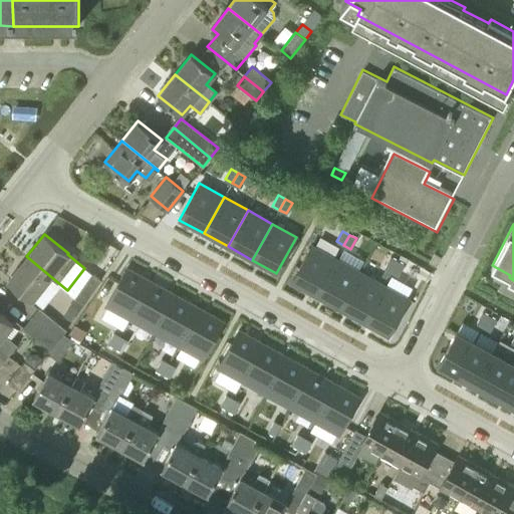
[(311,245),(291,281),(315,295),(335,259),(311,245)]
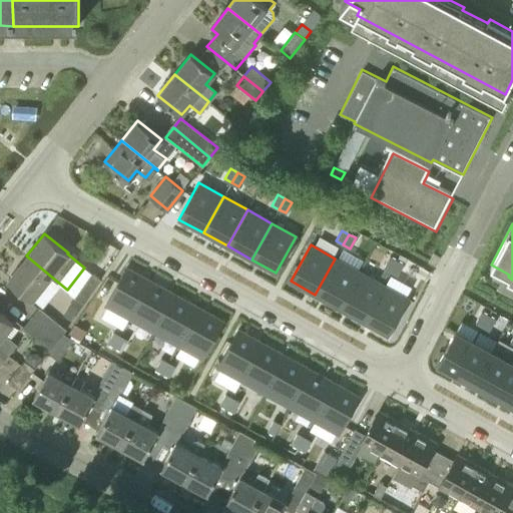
[(50,276),(26,255),(8,278),(33,298),(50,276)]
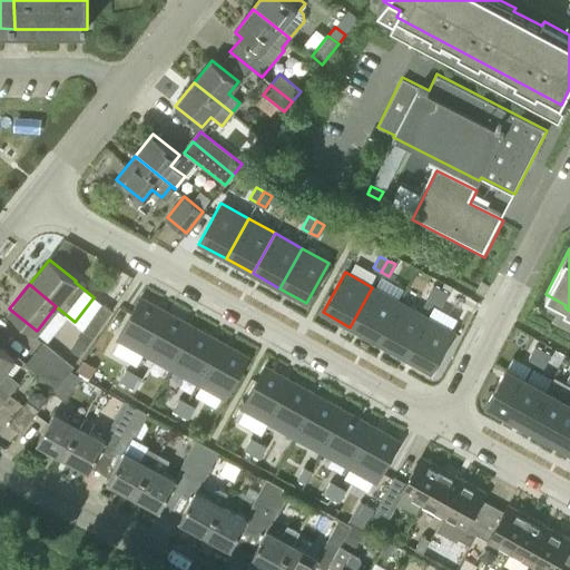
[(433,285),(426,297),(434,301),(441,290),(433,285)]
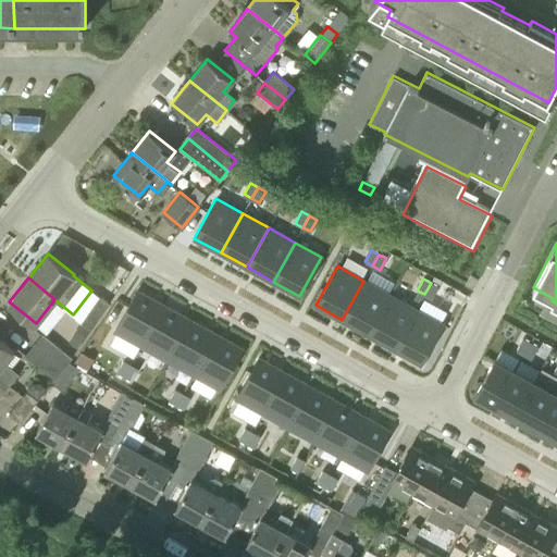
[(363,281),(342,320),(369,334),(391,295),(363,281)]
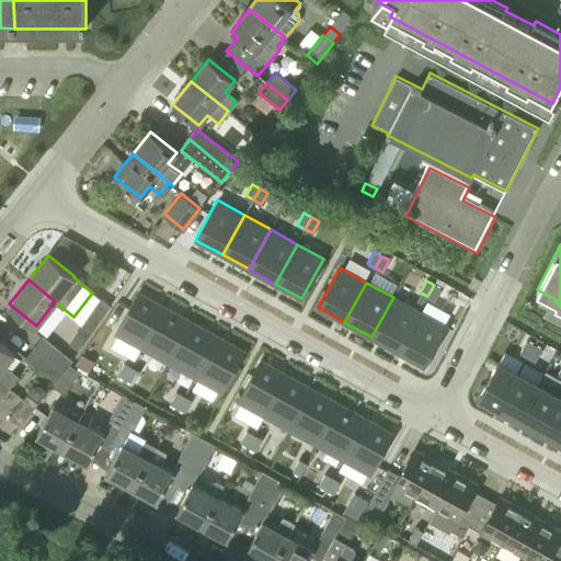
[(434,285),(427,296),(435,300),(442,289),(434,285)]
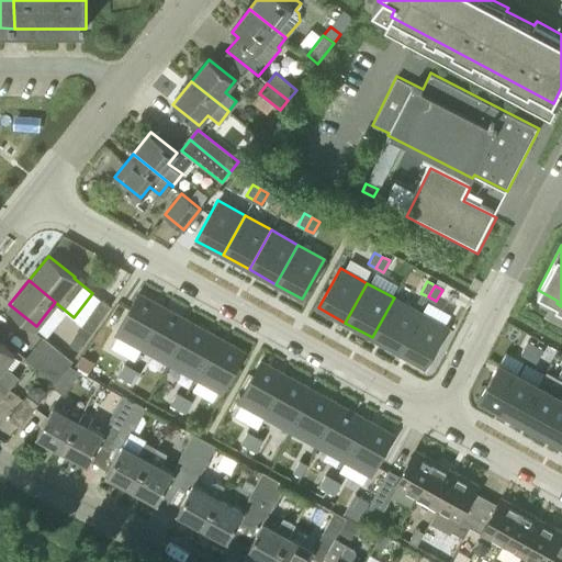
[(137,293),(116,333),(143,347),(165,307),(137,293)]
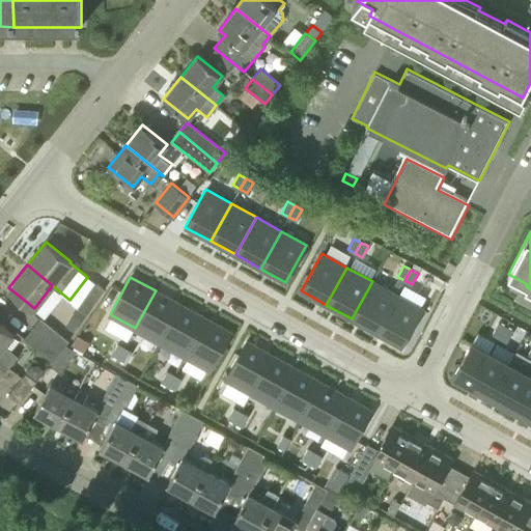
[(372,281),(352,318),(376,333),(397,295),(372,281)]
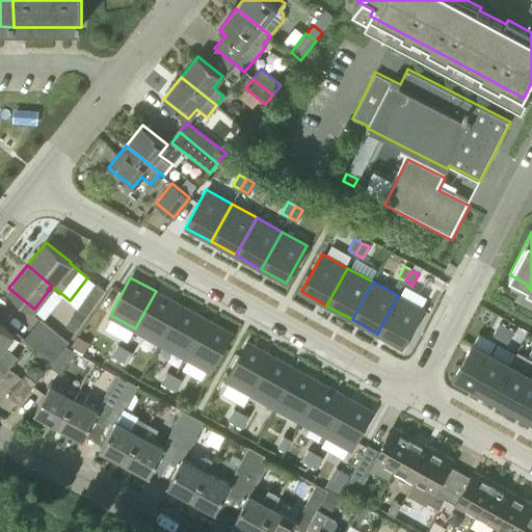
[(94,283),(77,309),(86,315),(104,290),(94,283)]
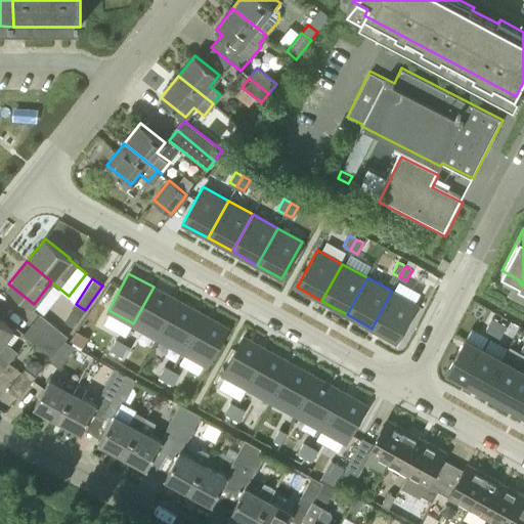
[(154,287),(133,323),(158,338),(178,301),(154,287)]
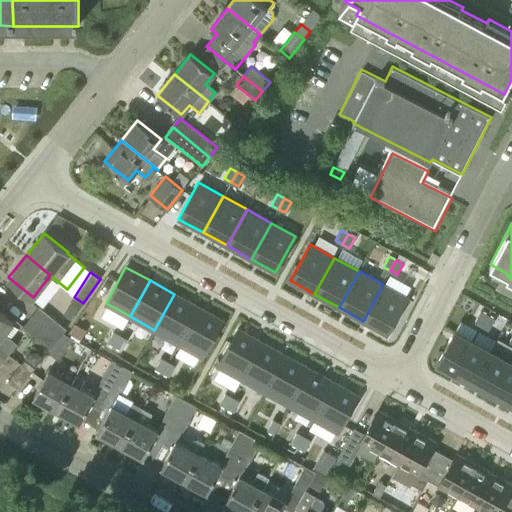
[(383,284),(363,321),(387,334),(407,298),(383,284)]
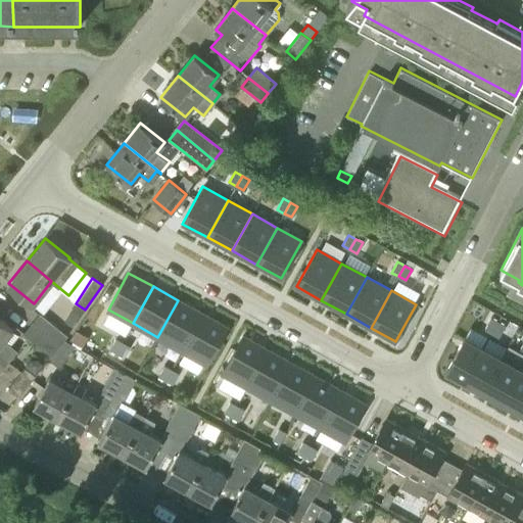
[(178,300),(157,337),(182,350),(202,314),(178,300)]
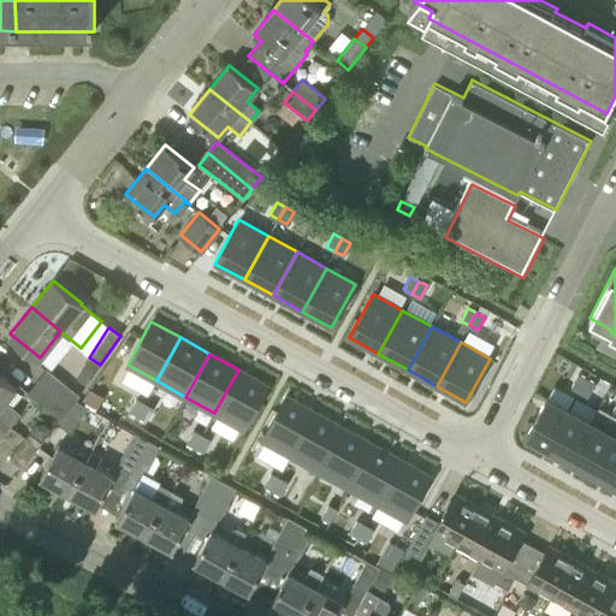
[(100,365),(89,357),(80,371),(92,378),(100,365)]
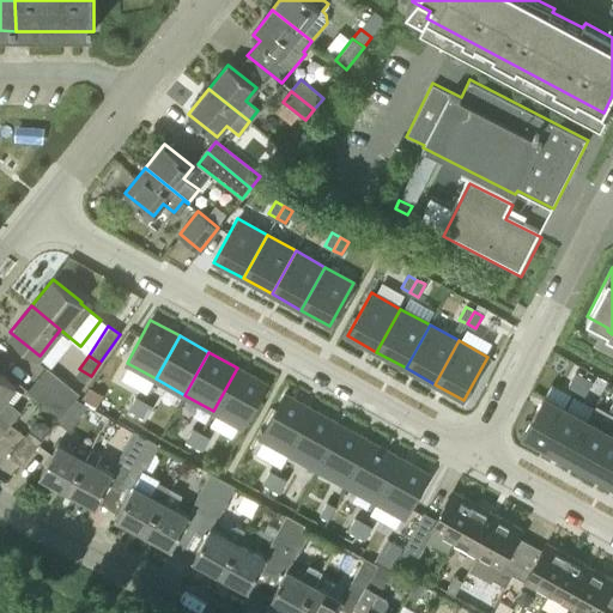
[(46,368),(37,378),(70,405),(74,399),(79,394),(46,368)]
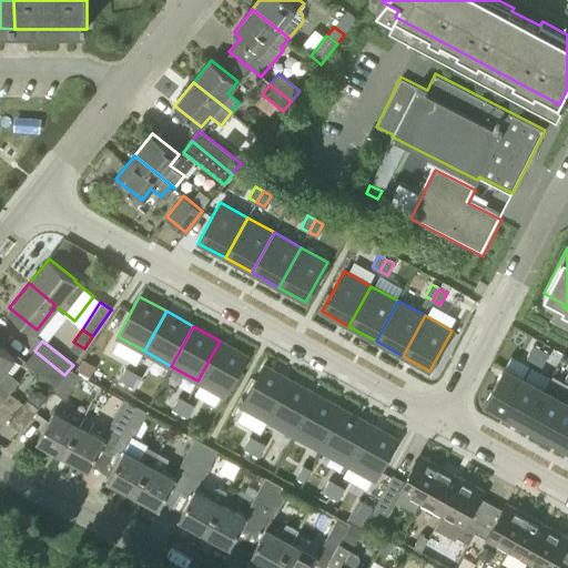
[(220,341),(198,381),(224,395),(247,356),(220,341)]
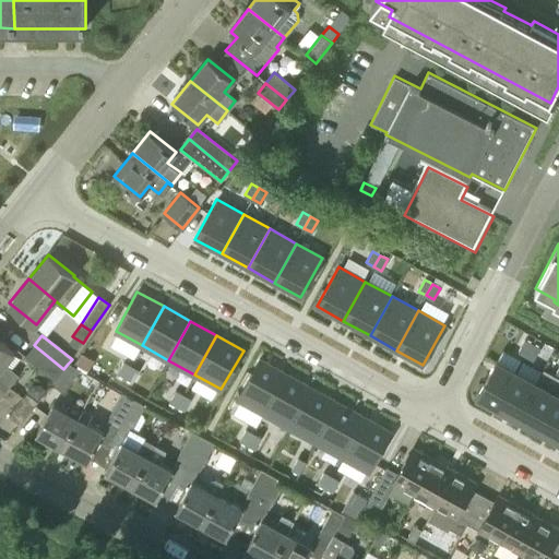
[(524,340),(519,351),(525,355),(532,344),(524,340)]
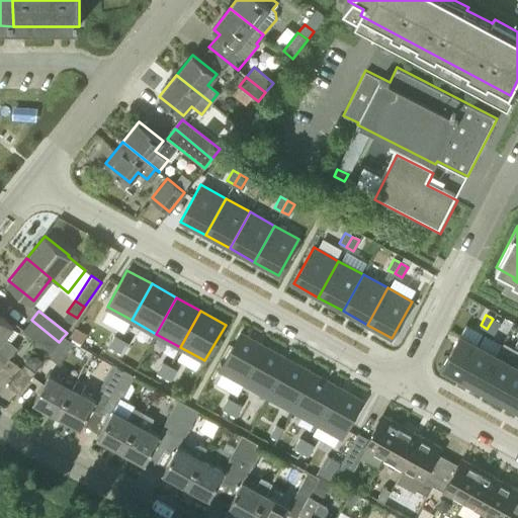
[(0,316),(0,352),(6,357),(13,349),(2,339),(12,326),(0,316)]
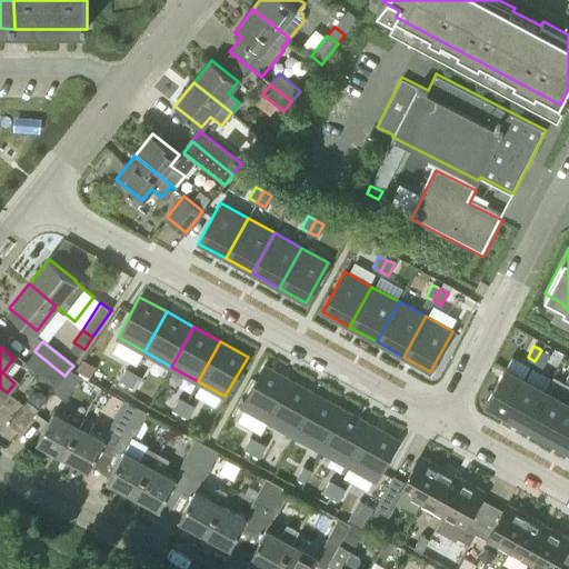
[(541,350),(535,361),(542,366),(549,355),(541,350)]
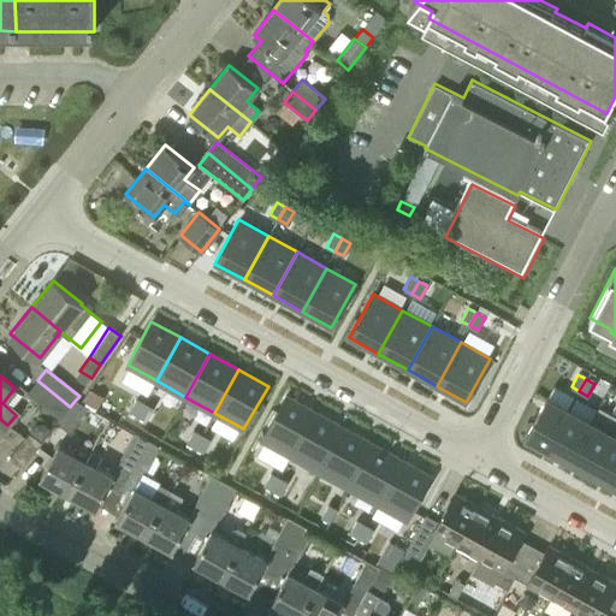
[(70,407),(37,380),(27,392),(59,420),(70,407)]
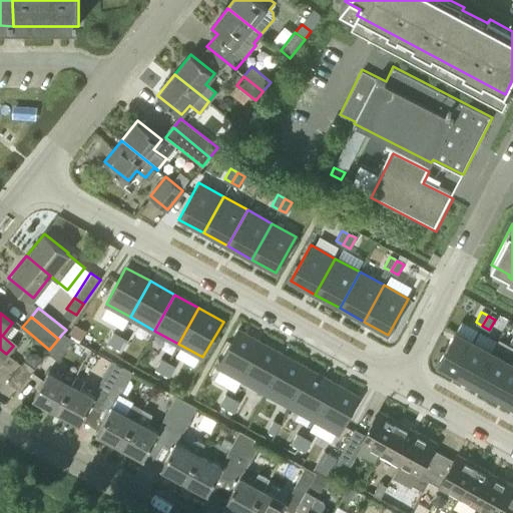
[(76,325),(71,334),(81,340),(86,330),(76,325)]
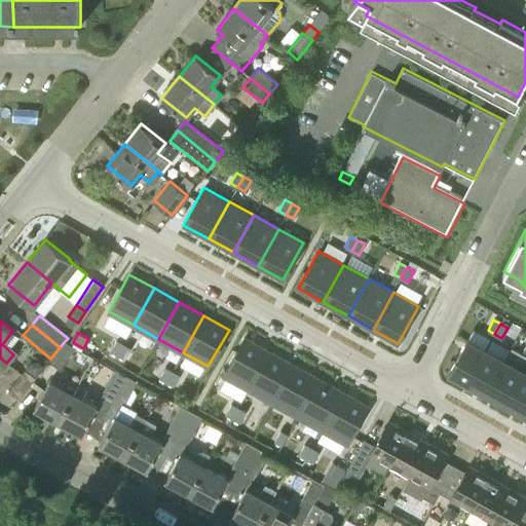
[(243,338),(223,375),(249,388),(269,351),(243,338)]
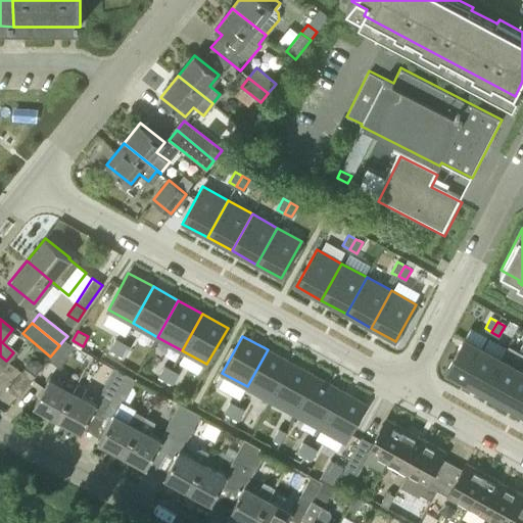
[(115,338),(109,349),(116,353),(123,342),(115,338)]
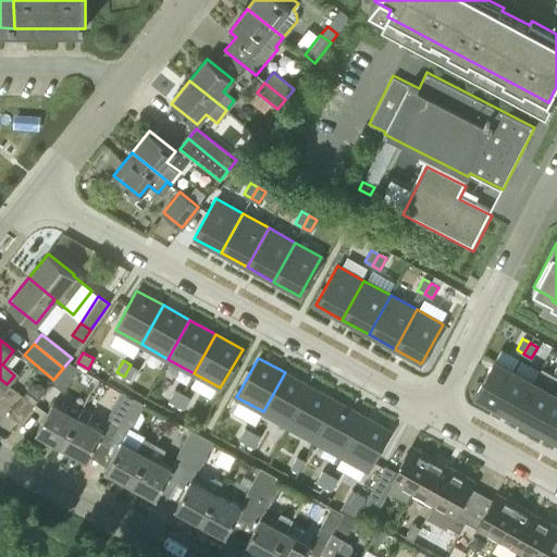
[(495,360),(475,394),(495,405),(514,370),(495,360)]
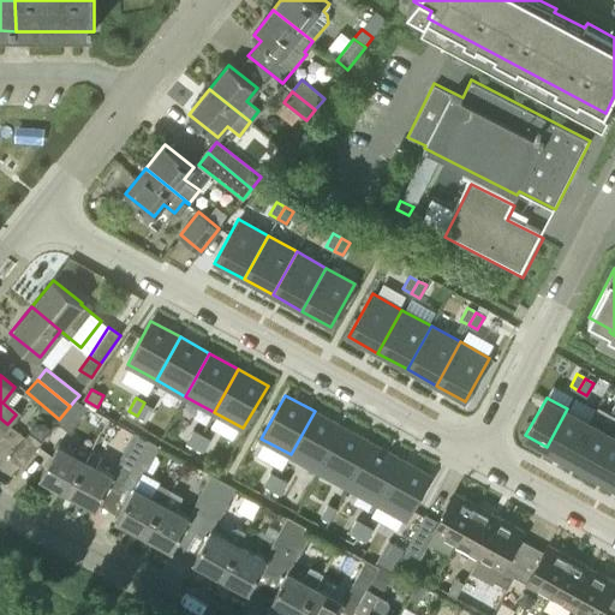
[(75,400),(70,406),(59,419),(57,423),(69,431),(88,407),(75,400)]
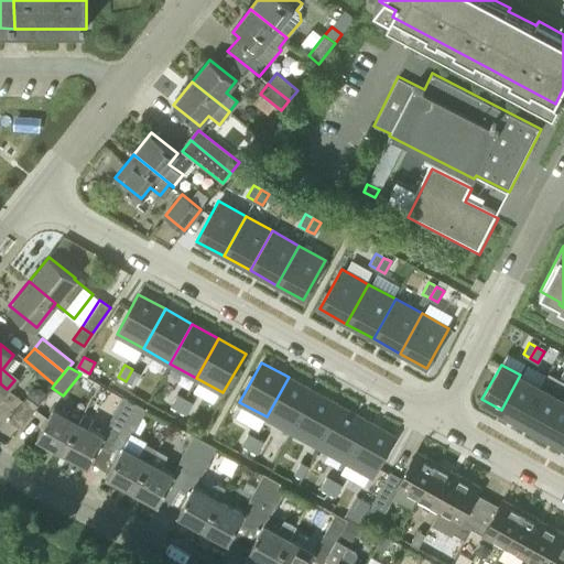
[(132,369),(126,381),(133,386),(140,373),(132,369)]
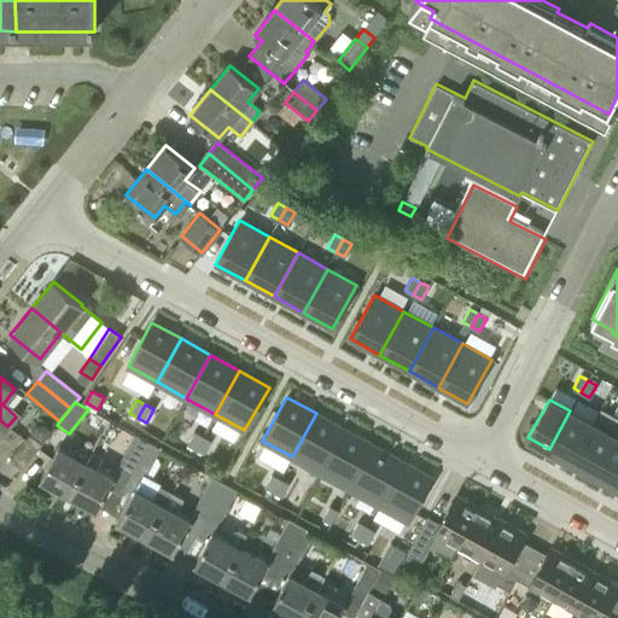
[(570,410),(549,449),(571,460),(592,423),(570,410)]
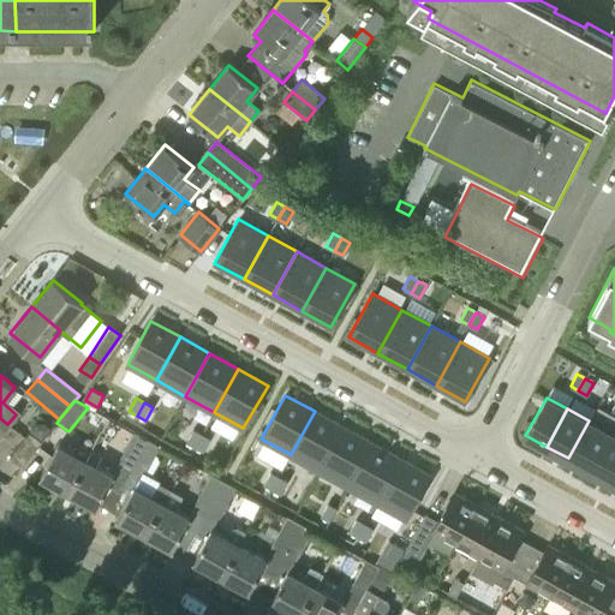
[(315,411),(291,454),(320,471),(344,428),(315,411)]
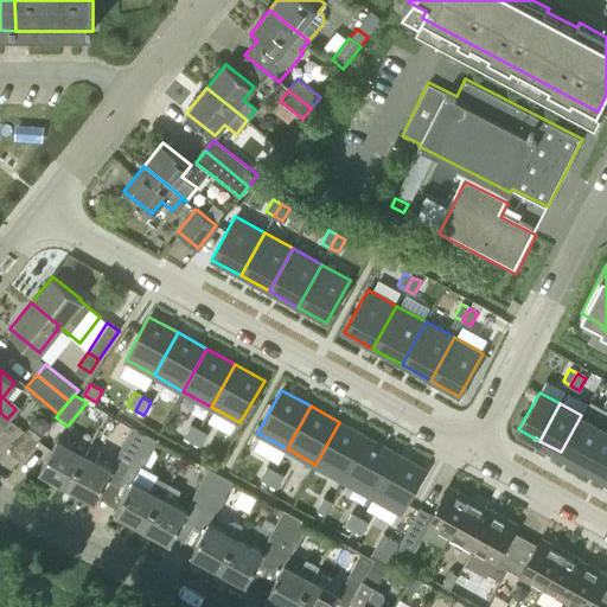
[(581,415),(561,452),(581,464),(602,427),(581,415)]
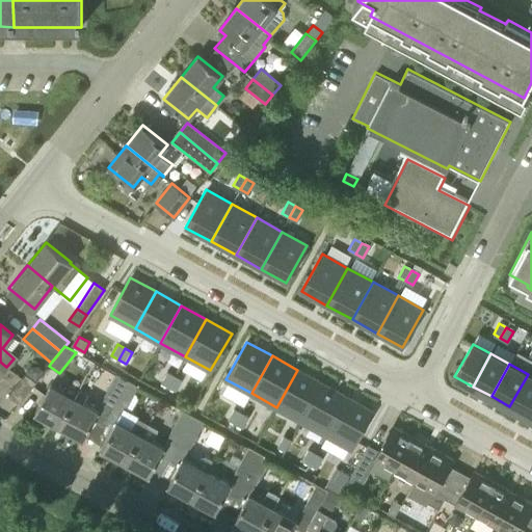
[(297,370),(276,407),(301,421),(322,383),(297,370)]
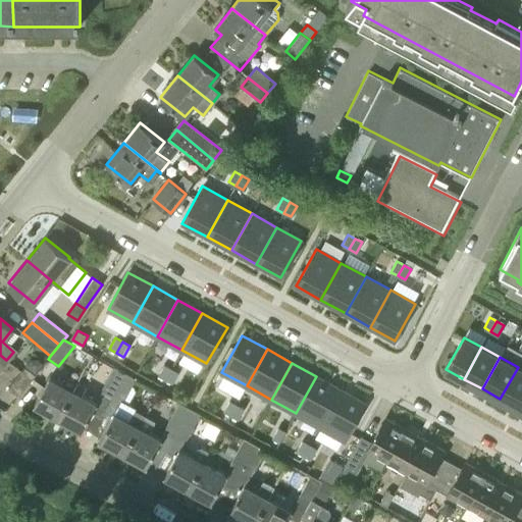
[(164,364),(158,375),(165,379),(171,368),(164,364)]
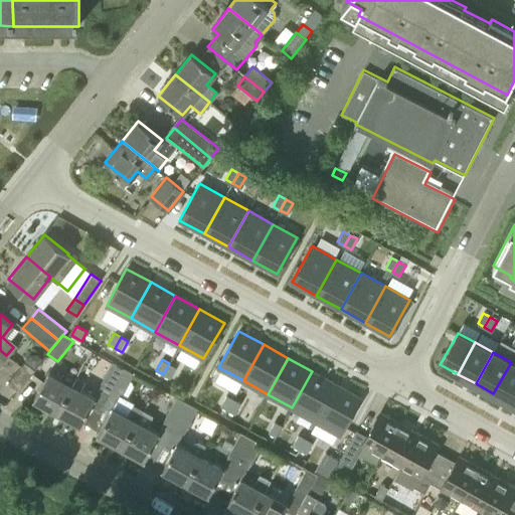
[(17,390),(34,369),(24,361),(7,382),(17,390)]
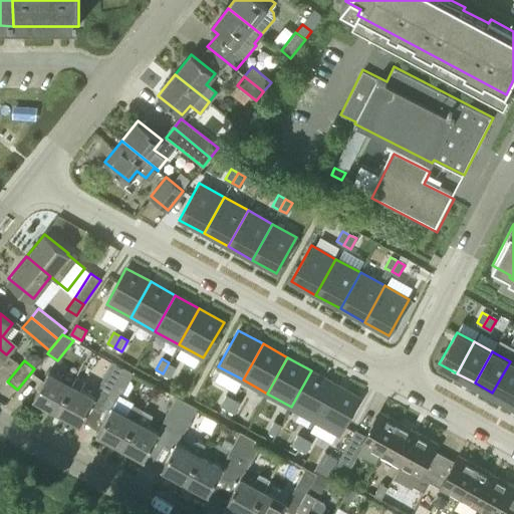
[(110,389),(122,367),(111,361),(100,382),(110,389)]
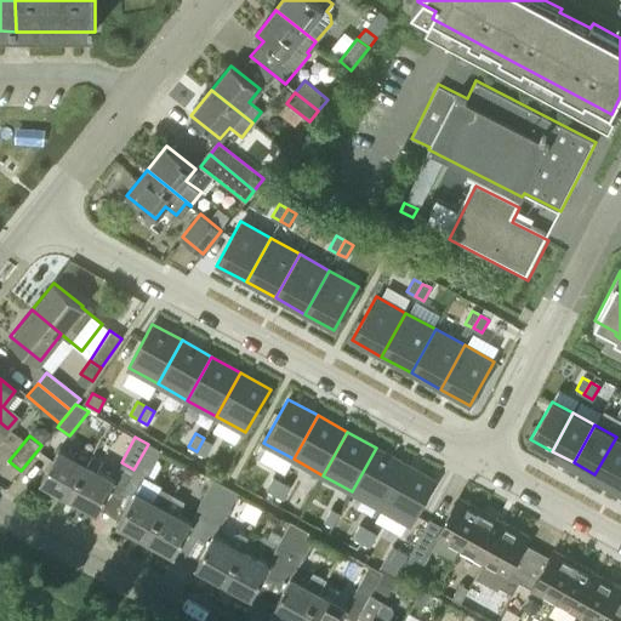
[(620,439),(616,437),(594,474),(616,486),(620,477),(620,439)]
